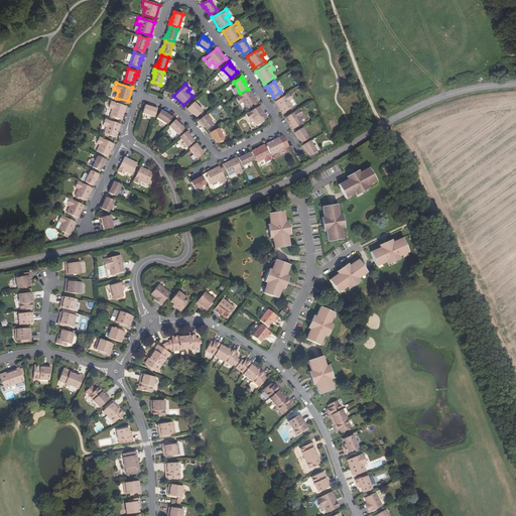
[(246,108),(257,101),(250,90),(236,98),(239,104),(242,102),(246,108)]
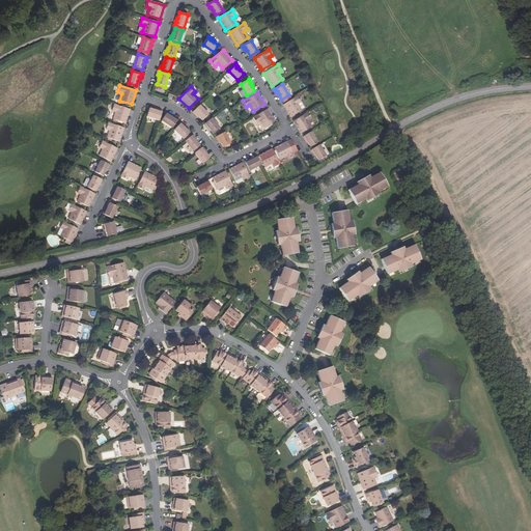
[(301,102),(298,95),(283,105),(290,116),(302,110),(298,104),(301,102)]
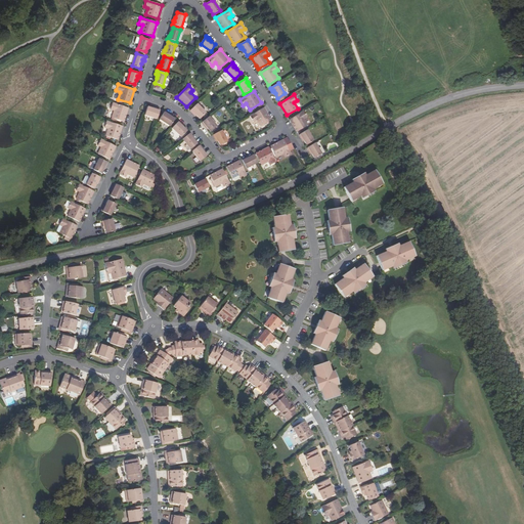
[(124,121),(129,107),(112,102),(111,110),(114,111),(112,118),(124,121)]
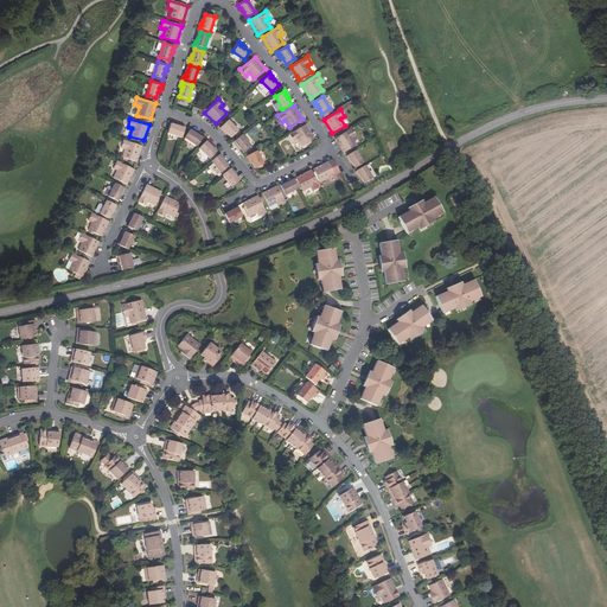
[(228,120),(221,128),(223,131),(224,129),(227,133),(231,138),(238,131),(228,120)]
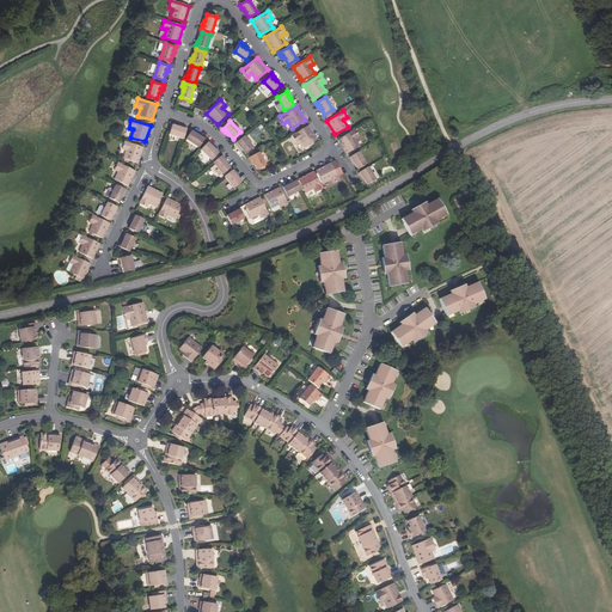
[(170,134),(183,139),(187,128),(183,126),(182,128),(178,127),(172,124),(170,134)]
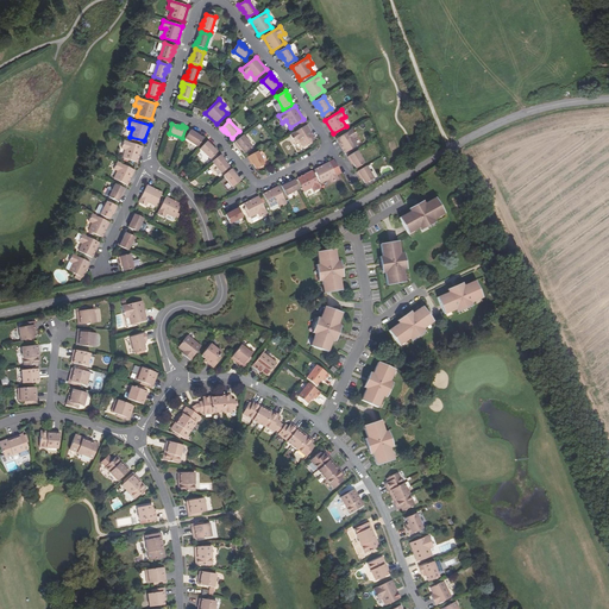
[(302,146),(315,139),(307,125),(290,135),(294,142),(299,139),(302,146)]
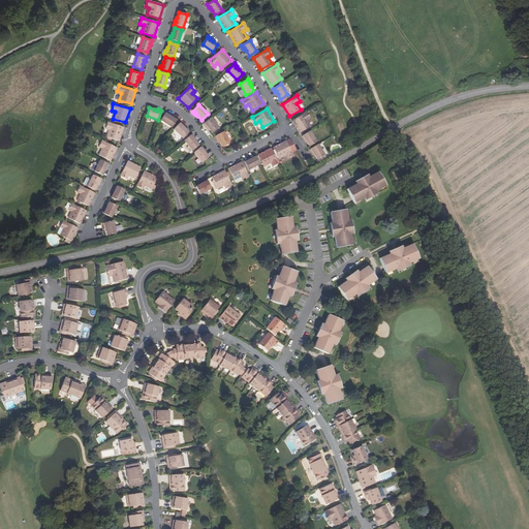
[(166,112),(161,120),(172,127),(177,120),(173,118),(168,116),(169,114),(166,112)]
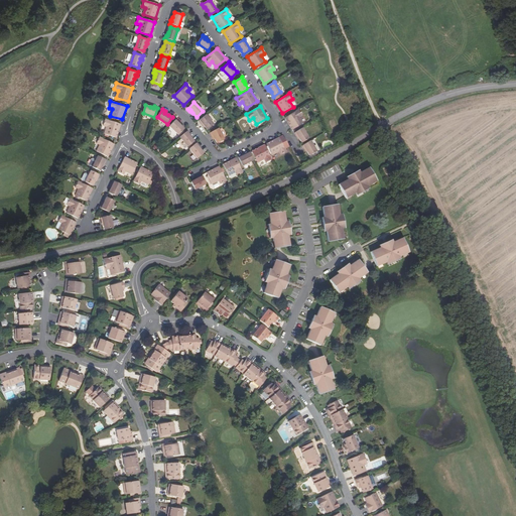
[(302,115),(299,109),(285,117),(292,129),(303,123),(299,117),(302,115)]
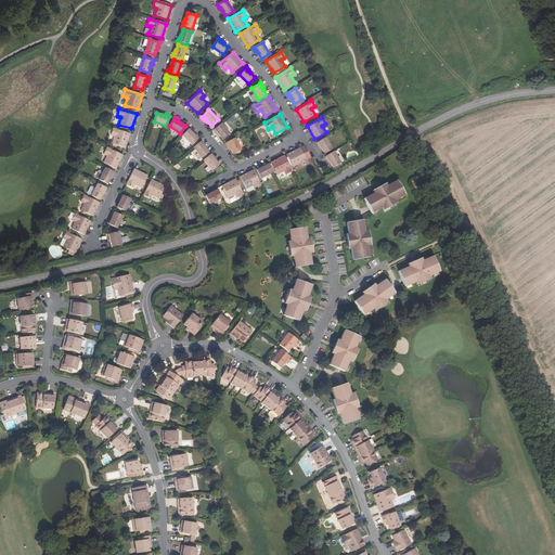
[(230,133),(221,124),(213,130),(216,133),(217,132),(219,136),(222,139),(230,133)]
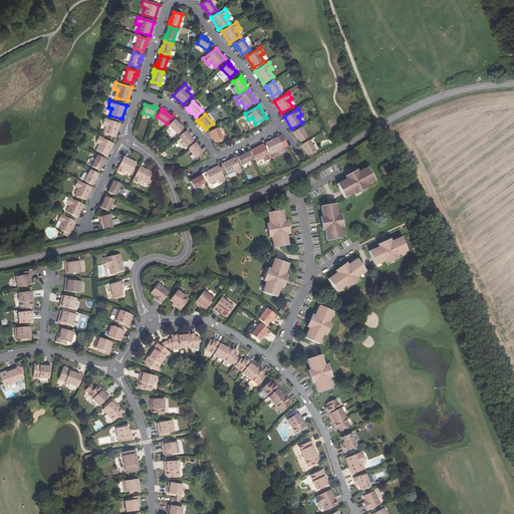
[(115,137),(120,123),(104,118),(102,124),(105,125),(103,133),(115,137)]
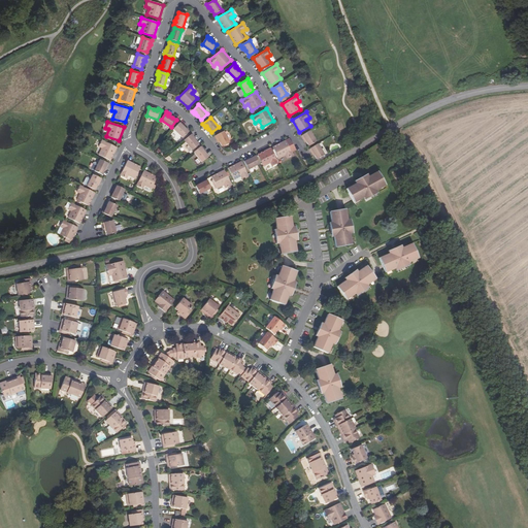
[(184,124),(180,122),(173,129),(183,137),(189,132),(185,128),(183,126),(184,124)]
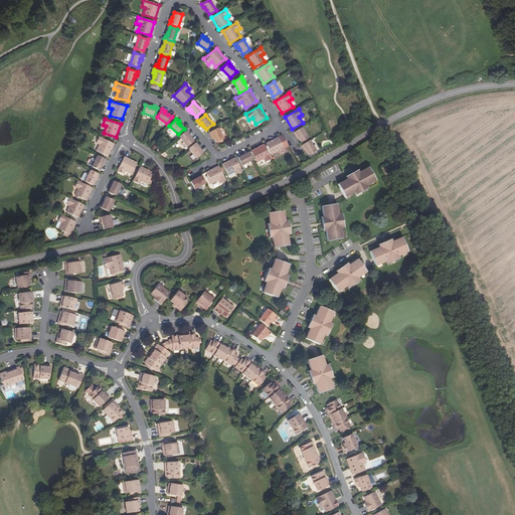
[(302,127),(294,132),(296,136),(297,135),(299,138),(301,142),(308,138),(302,127)]
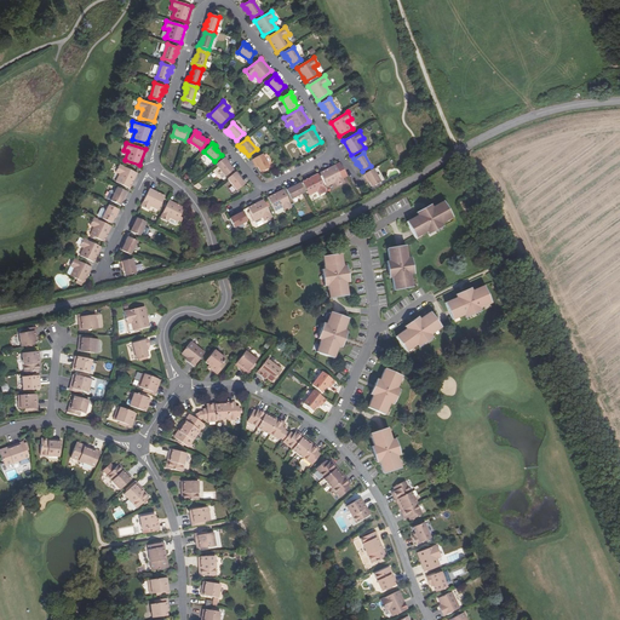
[(262,154),(252,159),(254,164),(256,162),(258,166),(260,172),(269,167),(262,154)]
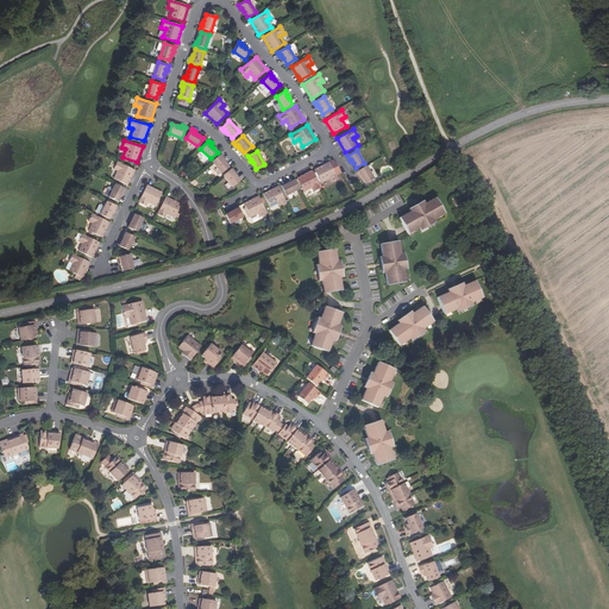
[(224,158),(221,155),(212,162),(221,174),(228,168),(225,163),(223,159),(224,158)]
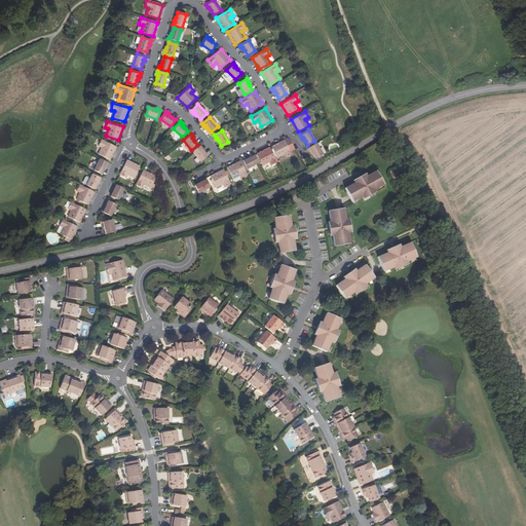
[(110,159),(116,146),(101,139),(98,146),(102,147),(99,153),(110,159)]
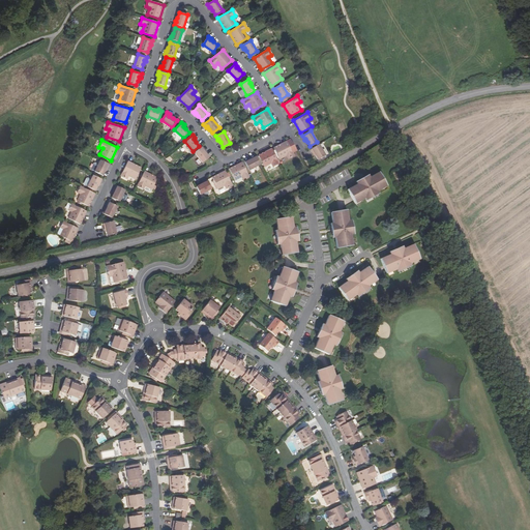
[(295,156),(287,141),(274,148),(280,159),(287,156),(288,159),(295,156)]
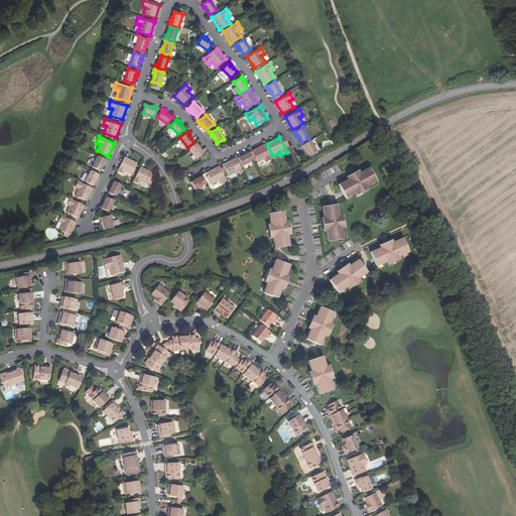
[(316,151),(310,140),(302,145),(304,148),(305,148),(307,151),(310,155),(316,151)]
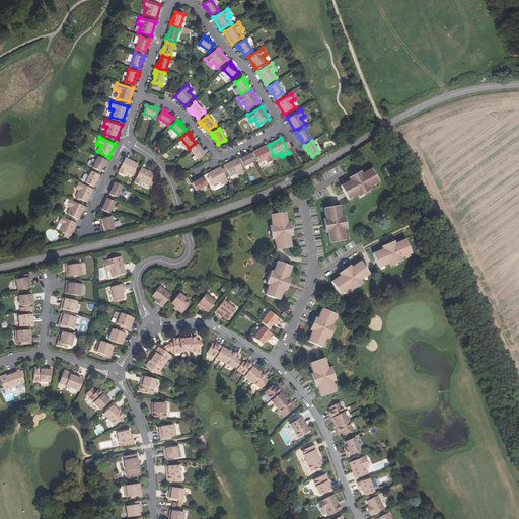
[(201,146),(198,144),(191,150),(199,159),(205,154),(202,150),(199,147),(201,146)]
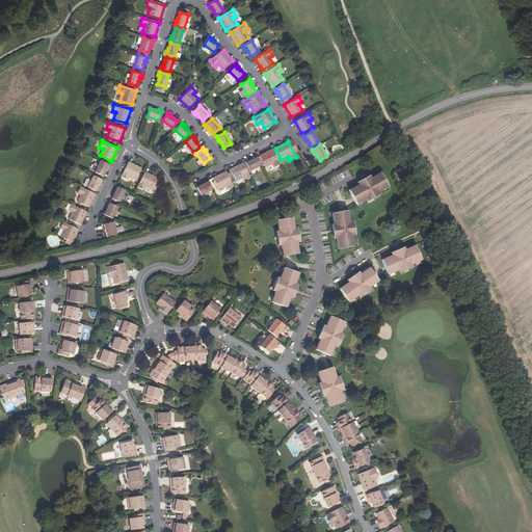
[(274,167),(281,164),(273,150),(260,156),(266,167),(272,164),(274,167)]
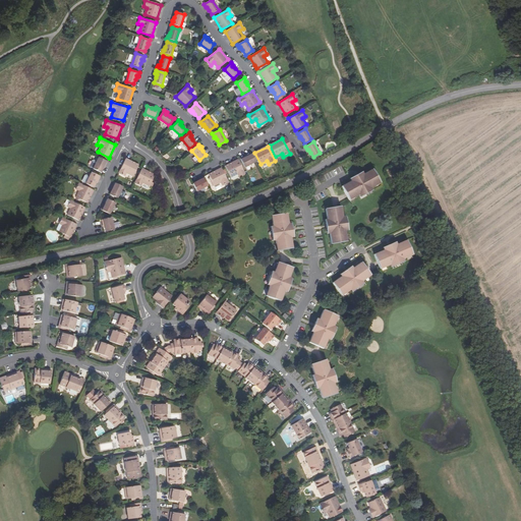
[(245,167),(256,161),(252,154),(248,156),(244,158),(243,157),(240,158),(245,167)]
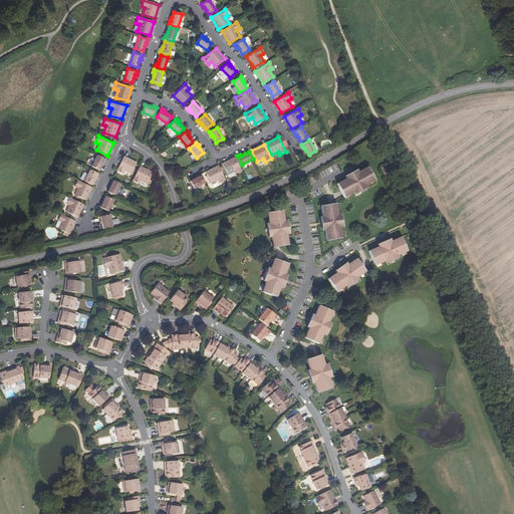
[(103,162),(104,163),(106,159),(97,155),(91,166),(99,170),(101,165),(103,162)]
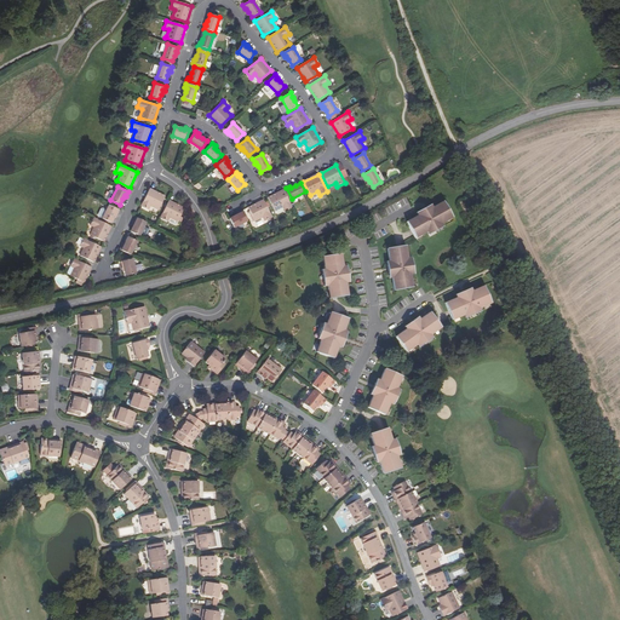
[(166,195),(150,188),(142,206),(149,210),(150,205),(159,208),(166,195)]
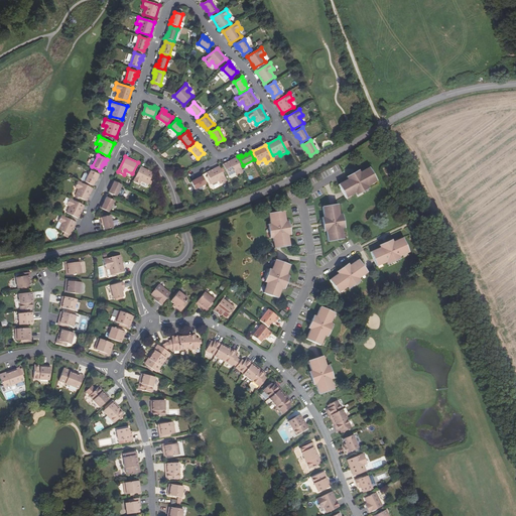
[(237,175),(243,172),(236,157),(223,164),(229,175),(236,172),(237,175)]
